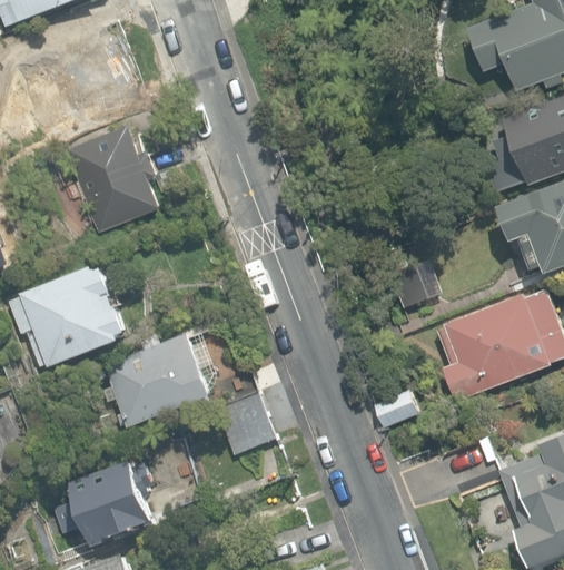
[(0,15),(5,26),(75,0),(0,0),(0,15)]
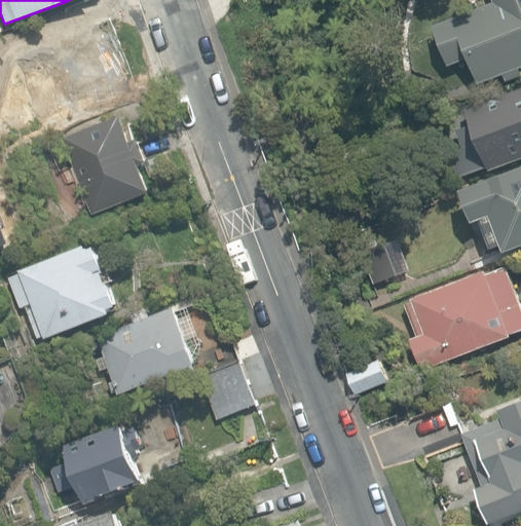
[(520,0),(488,0),(490,4),(429,27),(444,68),(463,60),(474,84),(498,75),(501,82),(517,77),(514,69),(520,66),(520,0)]
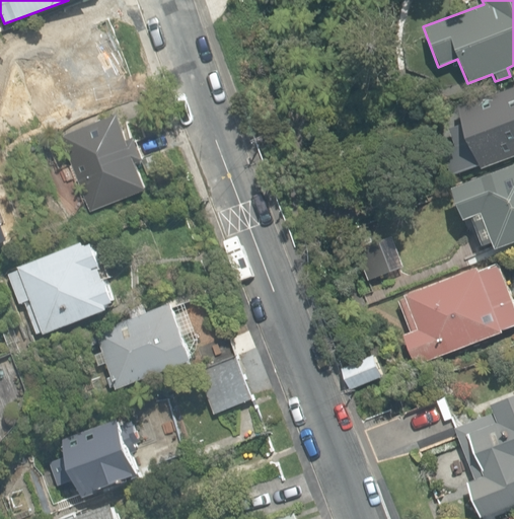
[(16,48),(43,121),(111,96),(106,84),(107,82),(103,72),(102,72),(101,70),(107,67),(102,55),(96,57),(93,50),(95,48),(91,35),(88,35),(86,28),(59,39),(58,33),(16,48)]
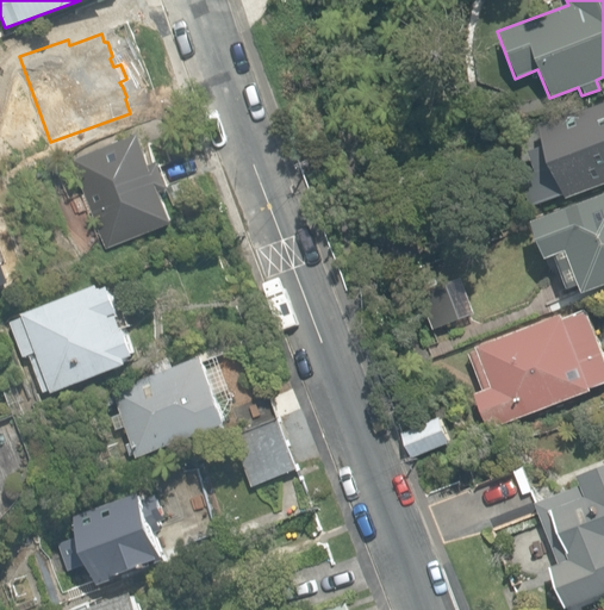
[(529,150),(547,200),(561,195),(562,198),(603,182),(603,99),(536,125),(543,145),(529,150)]
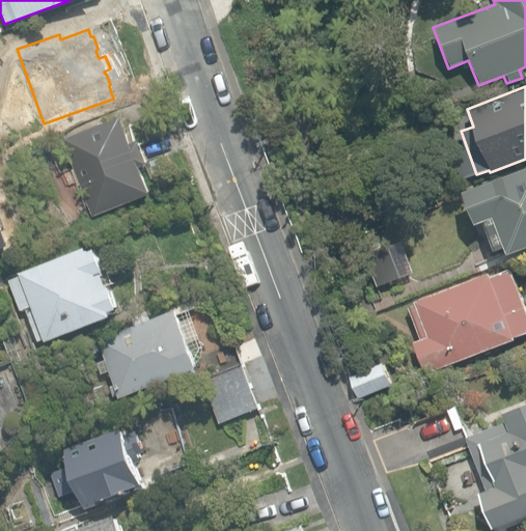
[(6,135),(35,126),(27,100),(0,108),(0,115),(6,135)]
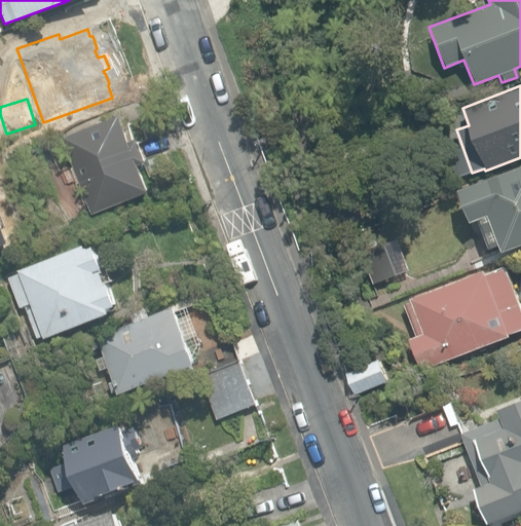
[(61,136),(88,213),(146,191),(137,164),(145,161),(137,139),(128,141),(119,115),(61,136)]
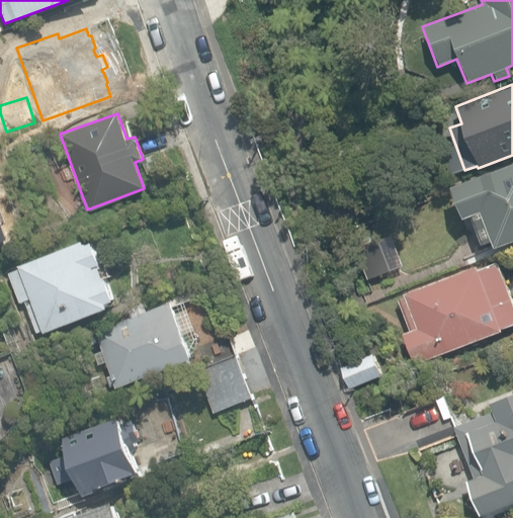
[(484,221),(494,246),(512,238),(512,162),(450,188),(462,219),(472,214),(476,224),(484,221)]
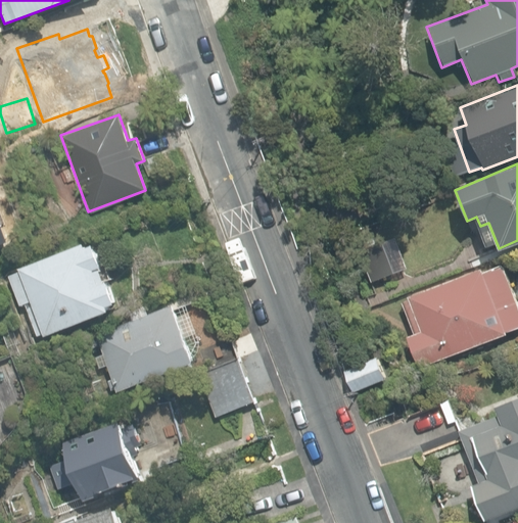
[(25,306),(36,336),(42,334),(43,335),(109,311),(108,305),(115,302),(107,280),(105,281),(100,268),(102,267),(94,244),(86,247),(85,243),(17,268),(18,271),(6,276),(17,305),(30,300),(32,303),(25,306)]
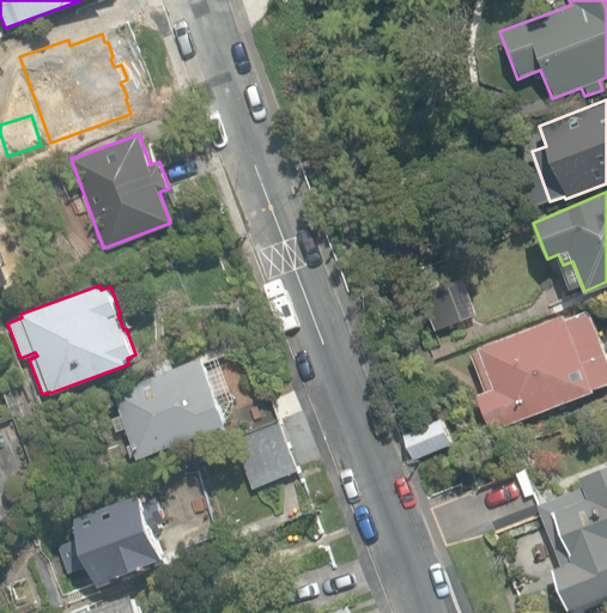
[(474,394),(487,429),(590,392),(589,388),(606,381),(606,368),(587,311),(564,320),(563,315),(475,347),(477,351),(469,353),(483,390),(474,394)]
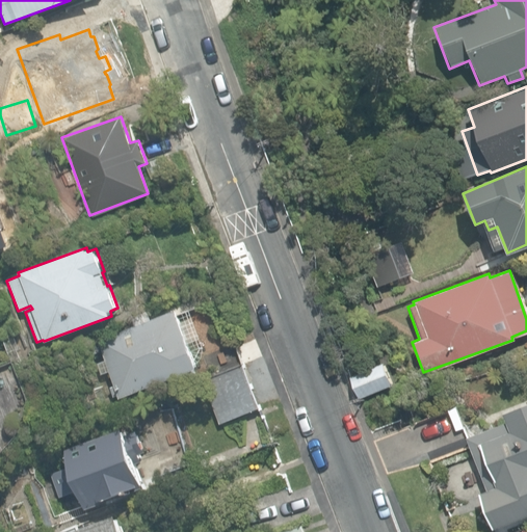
[(96,339),(116,399),(196,370),(176,311),(96,339)]
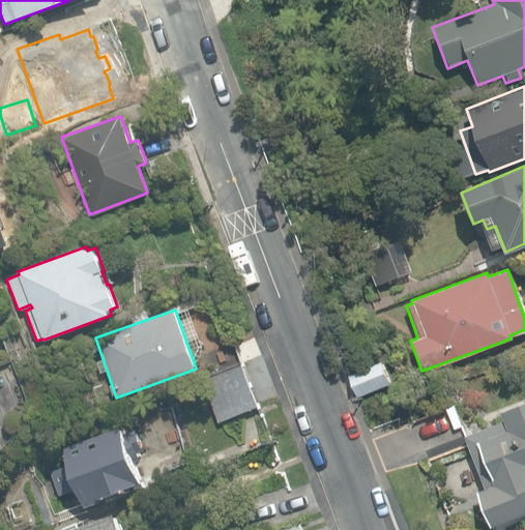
[(200,378),(215,420),(256,406),(239,363),(231,342),(196,355),(204,377),(200,378)]
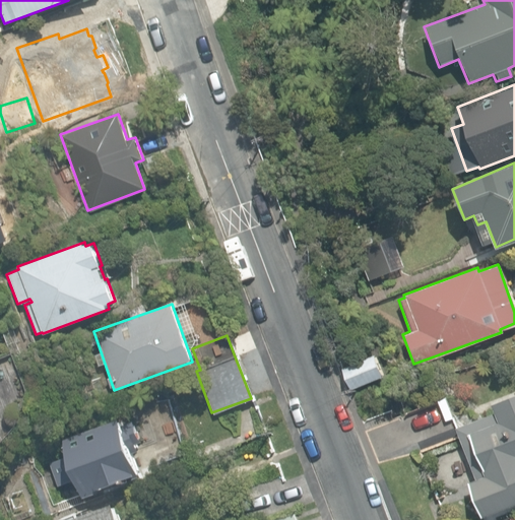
[(340,366),(347,389),(382,377),(375,354),(353,362),(340,366)]
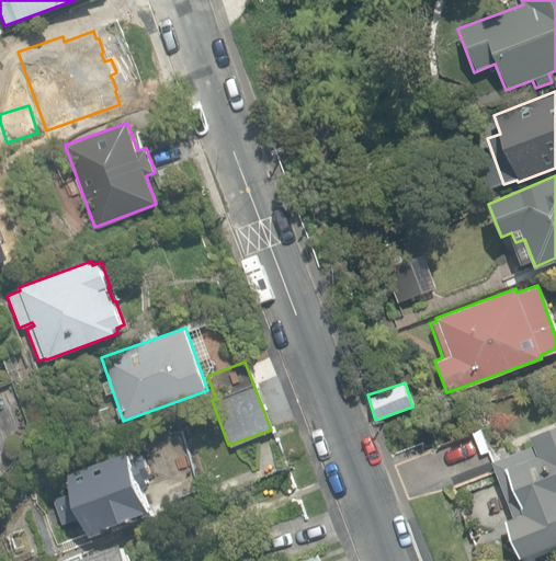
[(505,519),(519,557),(555,541),(555,425),(532,435),(535,444),(490,461),(512,516),(505,519)]
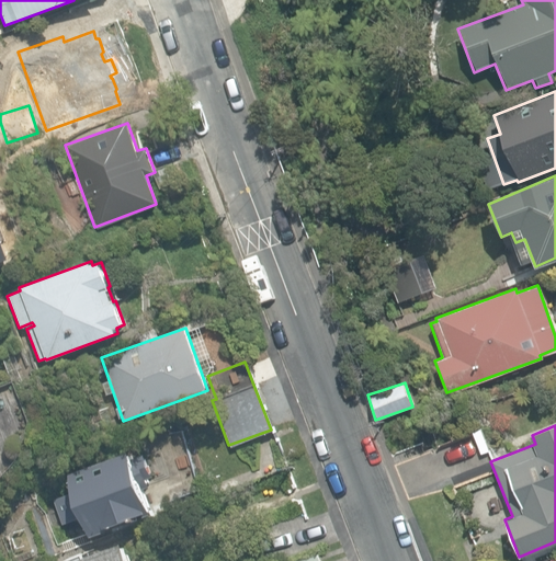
[(81,515),(89,535),(150,513),(142,488),(151,484),(140,454),(129,458),(127,451),(66,473),(72,490),(50,497),(59,524),(81,515)]
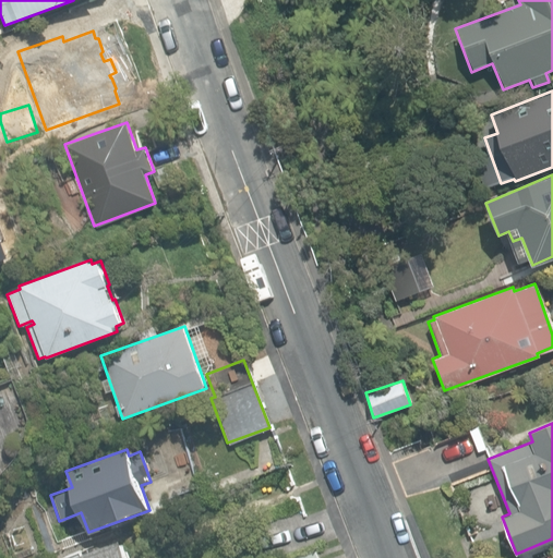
[(124,557),(119,541),(73,557),(124,557)]
